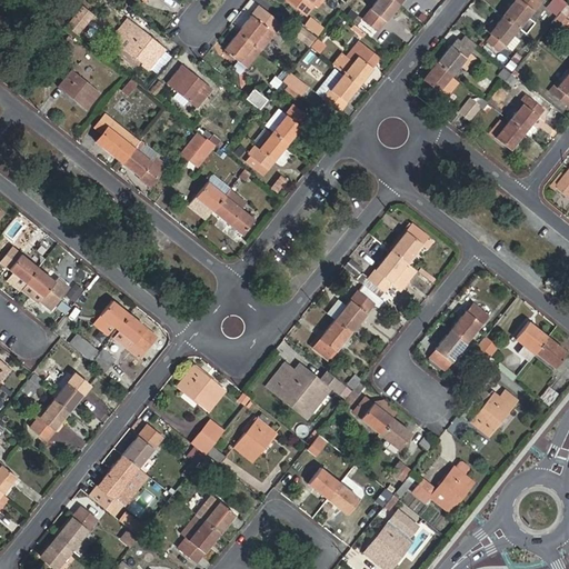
[(312,0),(286,0),(306,16),(313,7),(310,5),(312,0)]
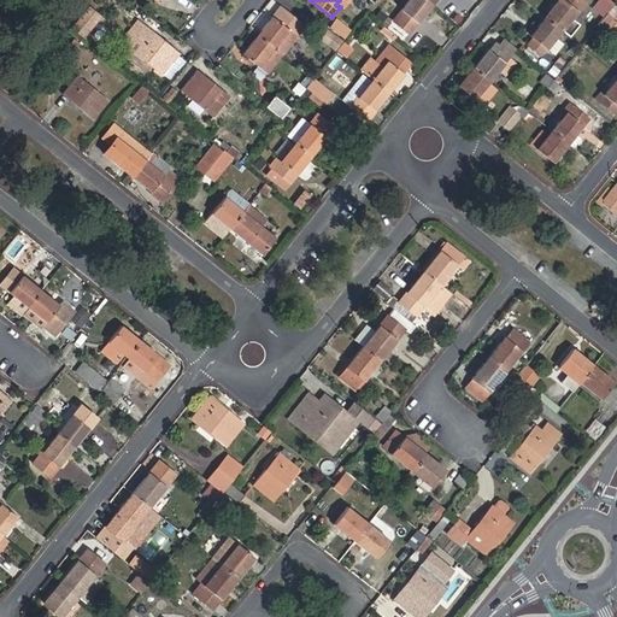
[(401,41),(433,5),(425,0),(409,0),(387,29),(401,41)]
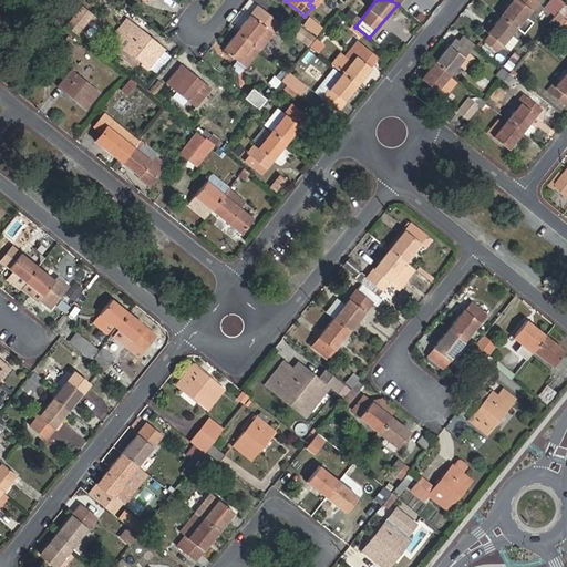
[(516,0),(513,0),(501,16),(516,28),(529,11),(516,0)]
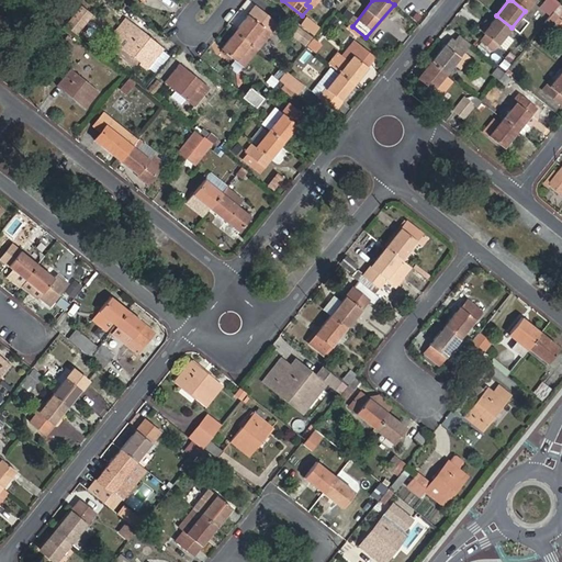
[(548,0),(546,0),(543,4),(546,6),(553,12),(560,3),(555,0),(552,0),(551,2),(548,0)]
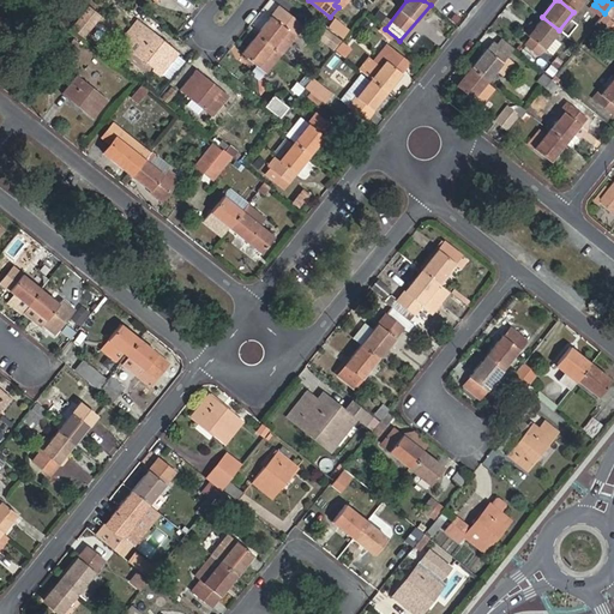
[(86,40),(104,16),(90,5),(72,29),(86,40)]
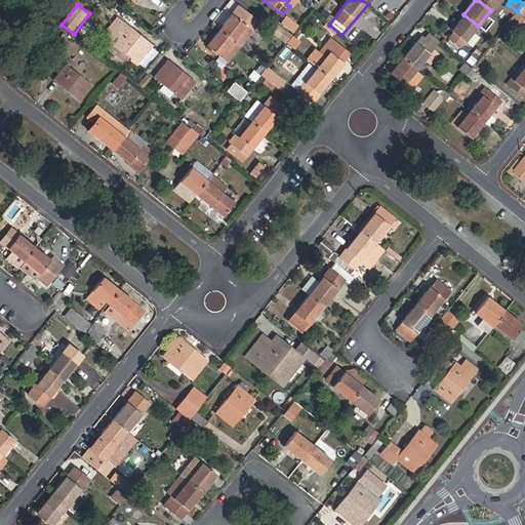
[(517,11),(510,5),(507,9),(514,15),(517,11)]
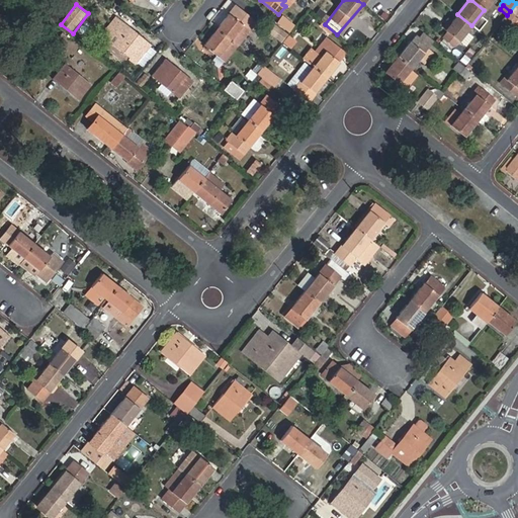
[(225,17),(216,29),(238,47),(244,39),(250,31),(243,26),(228,14),(225,17)]
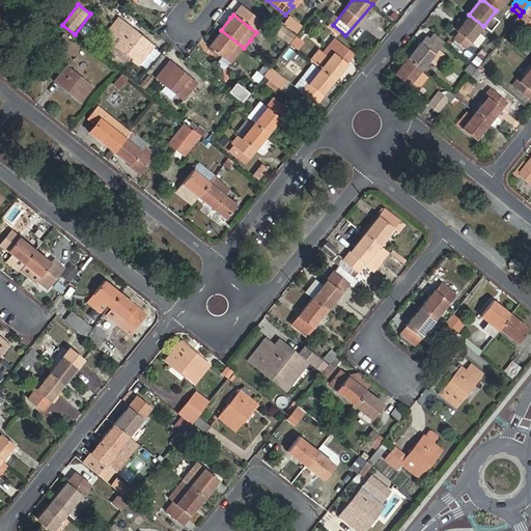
[(483,26),(469,15),(455,31),(470,43),(483,26)]
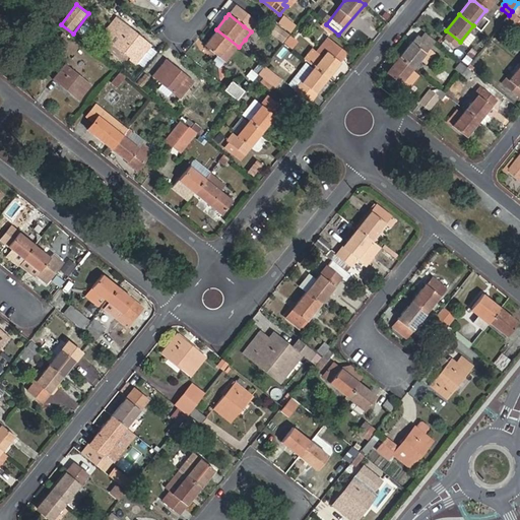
[(101,36),(137,65),(151,47),(115,18),(110,23),(101,36)]
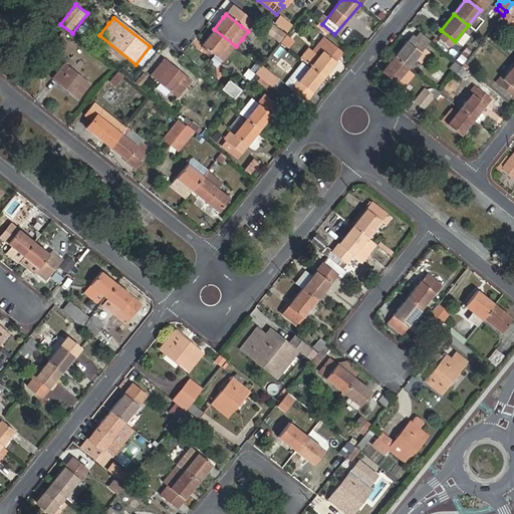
[(264,33),(276,43),(283,35),(271,25),(264,33)]
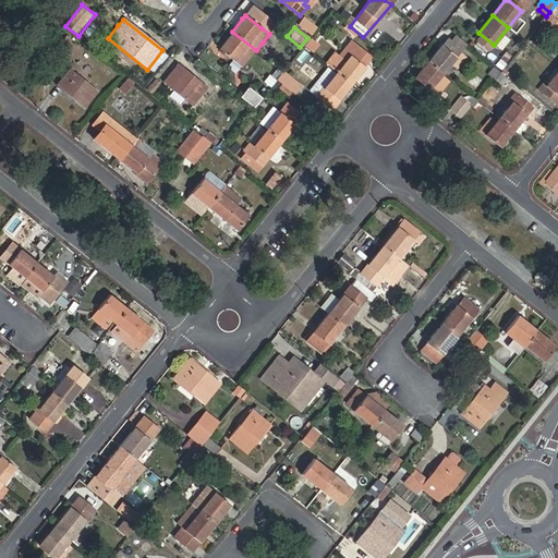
[(256,50),(232,32),(218,49),(234,62),(242,69),(250,60),(256,50)]
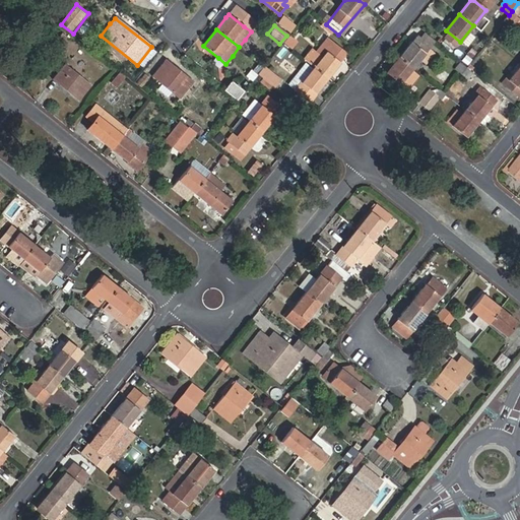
[(59,48),(68,37),(63,33),(54,44),(59,48)]
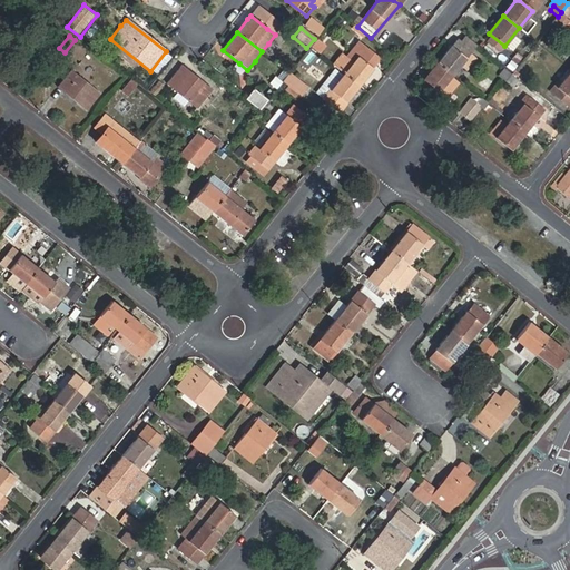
[(25,61),(36,48),(26,39),(15,52),(25,61)]
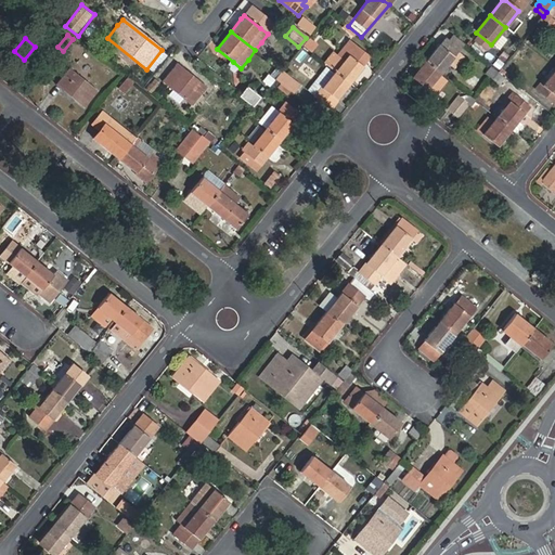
[(318,44),(309,38),(302,46),(311,52),(318,44)]
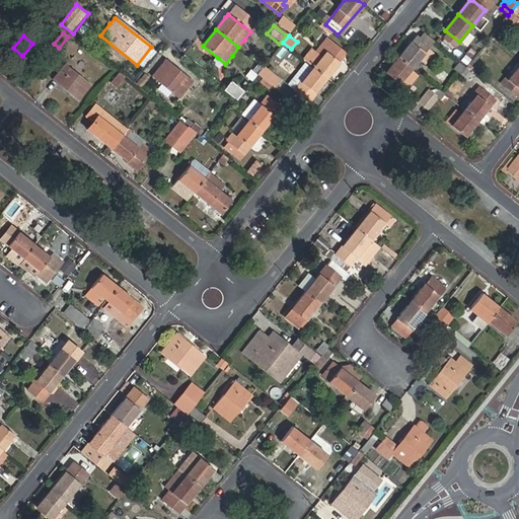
[(415,36),(398,57),(413,69),(429,48),(415,36)]
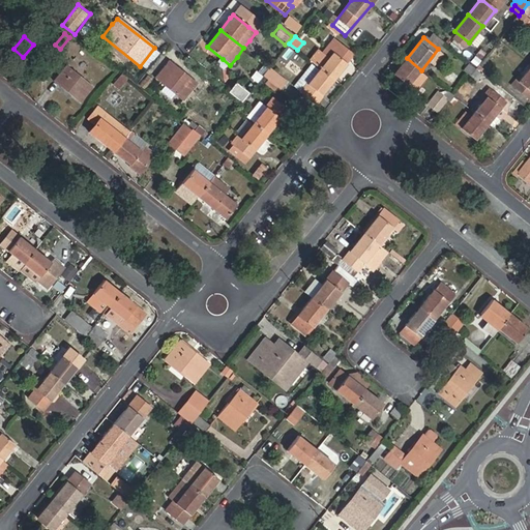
[(320,68),(334,80),(355,55),(334,38),(321,55),(327,59),(320,68)]
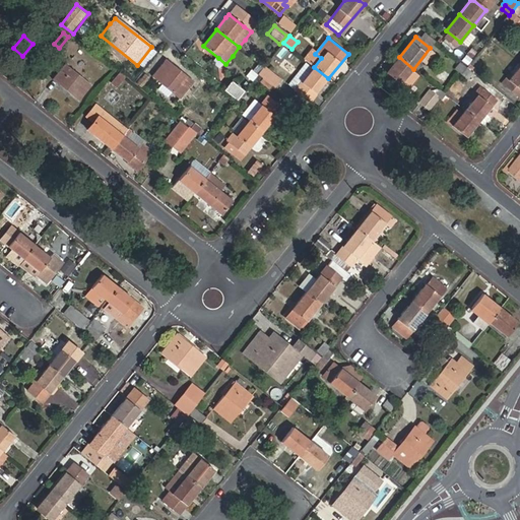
[(413,69),(399,57),(386,73),(405,89),(416,74),(411,71),(413,69)]
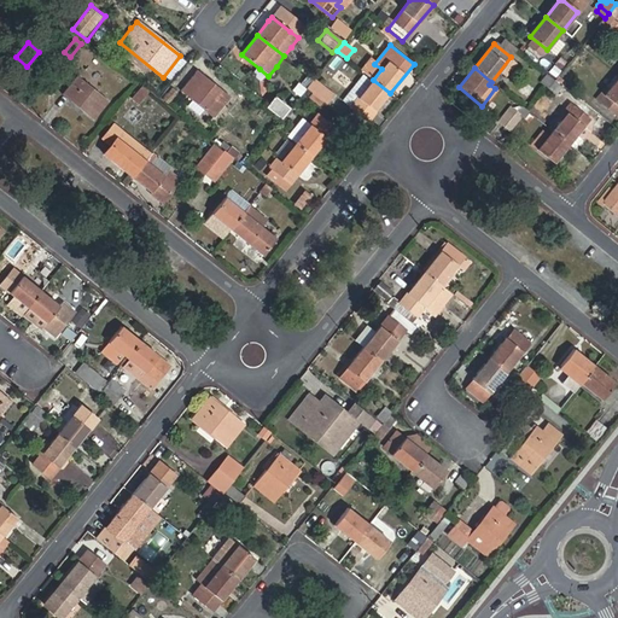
[(231,97),(197,70),(181,91),(193,101),(188,108),(200,117),(205,110),(214,117),(231,97)]
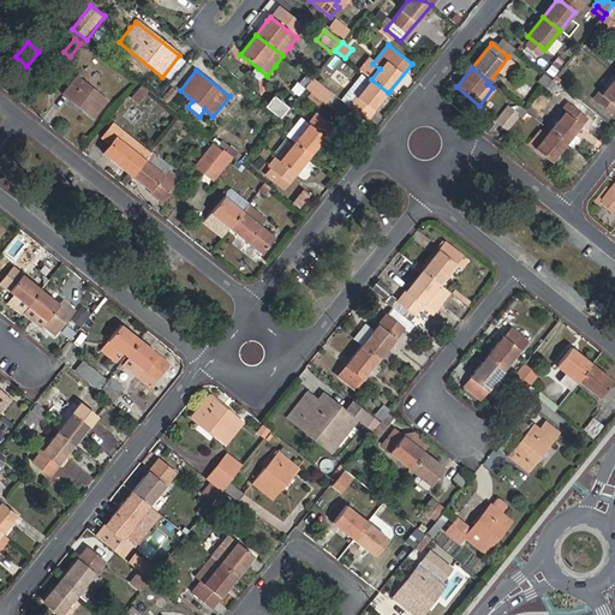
[(365,121),(388,93),(371,79),(362,72),(342,97),(351,103),(348,107),(365,121)]
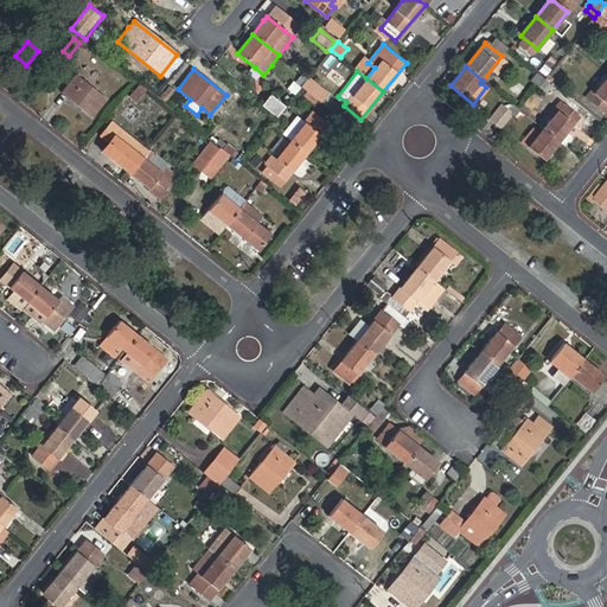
[(545,78),(537,71),(530,81),(538,87),(545,78)]
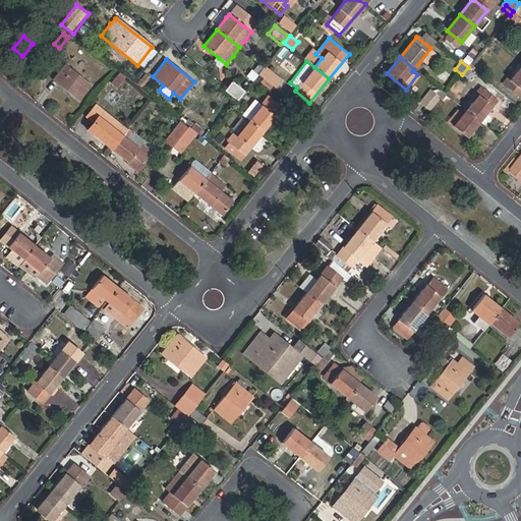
[(93,85),(65,64),(53,79),(80,102),(93,85)]
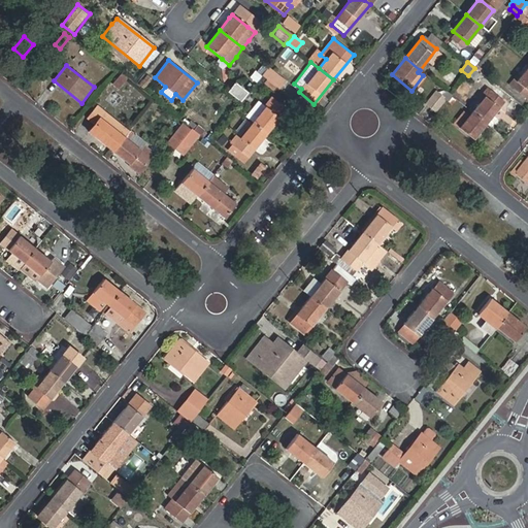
[(527,95),(527,65),(520,75),(518,74),(509,85),(526,97),(527,95)]
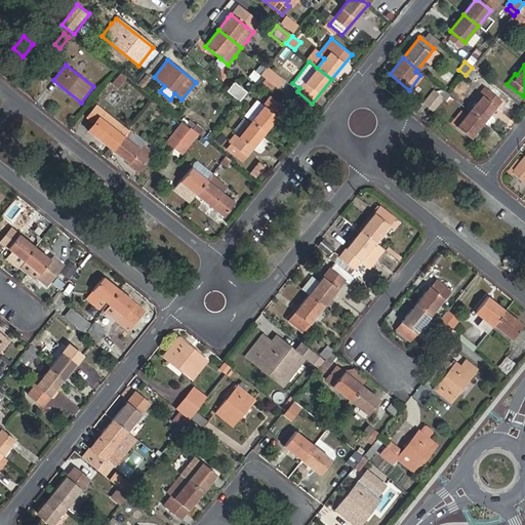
[(259,76),(276,89),(282,81),(266,68),(259,76)]
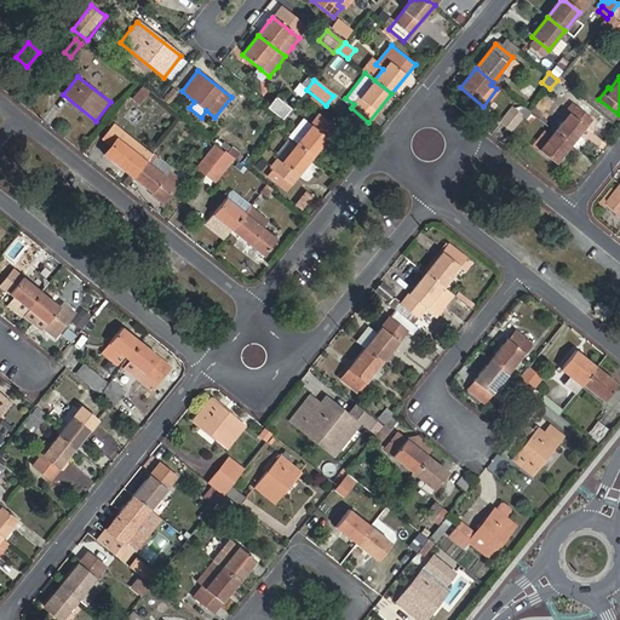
[(557,80),(550,89),(558,96),(566,86),(557,80)]
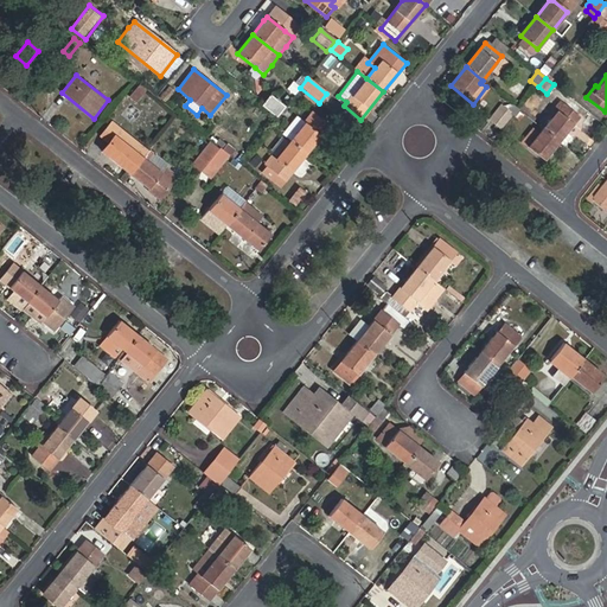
[(166,102),(177,89),(171,84),(160,97),(166,102)]
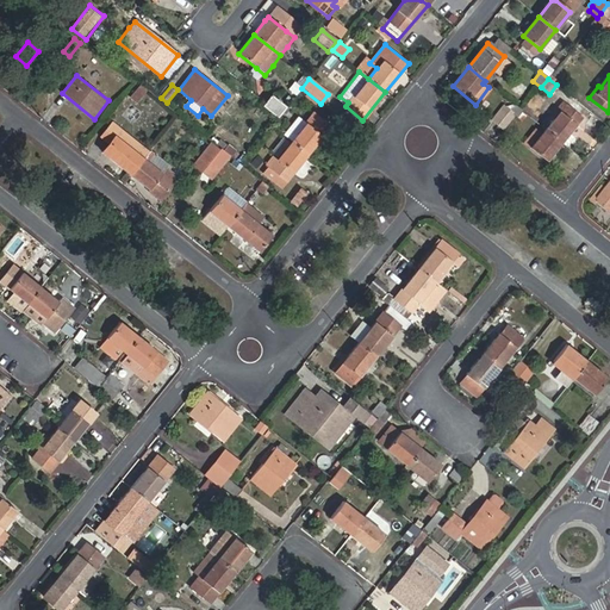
[(130,93),(136,104),(149,97),(142,87),(130,93)]
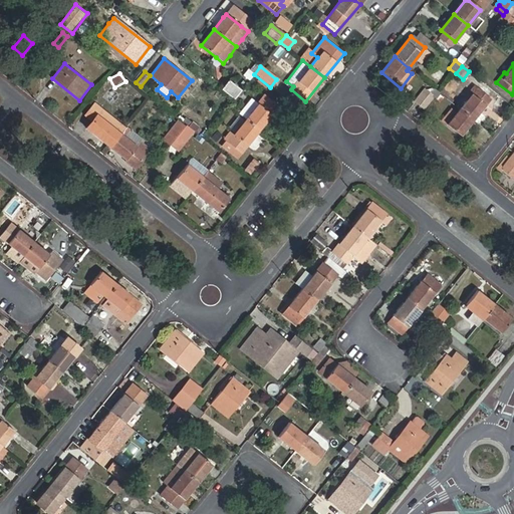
[(229,81),(223,89),(234,99),(241,90),(229,81)]
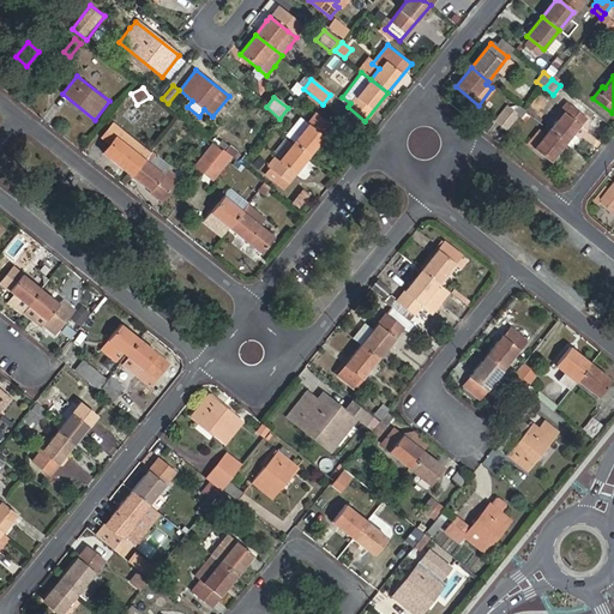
[(548,131),(565,144),(585,118),(566,102),(553,118),(557,120),(548,131)]
